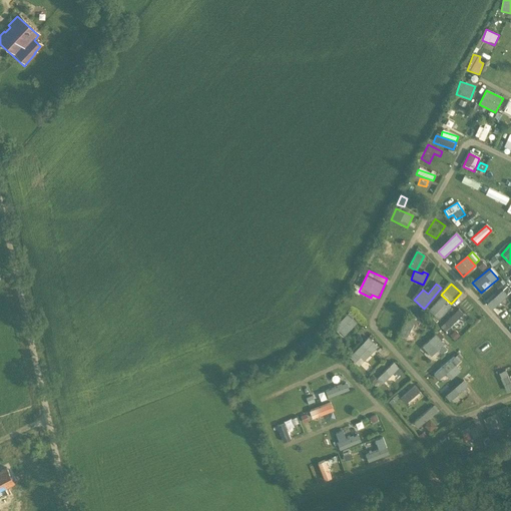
[(487,304),(492,310),(508,297),(503,291),(487,304)]
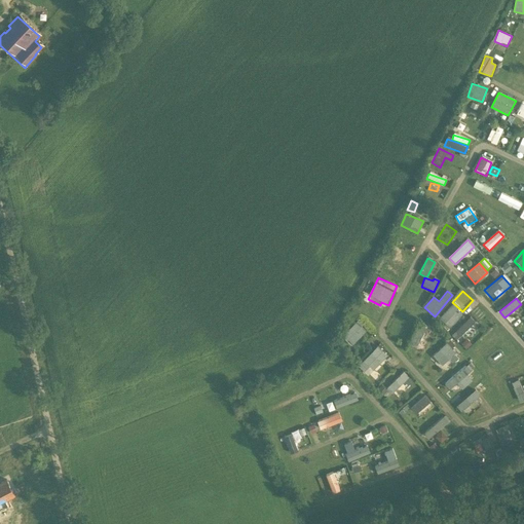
[(454,303),(439,317),(450,328),(462,315),(457,310),(459,308),(454,303)]
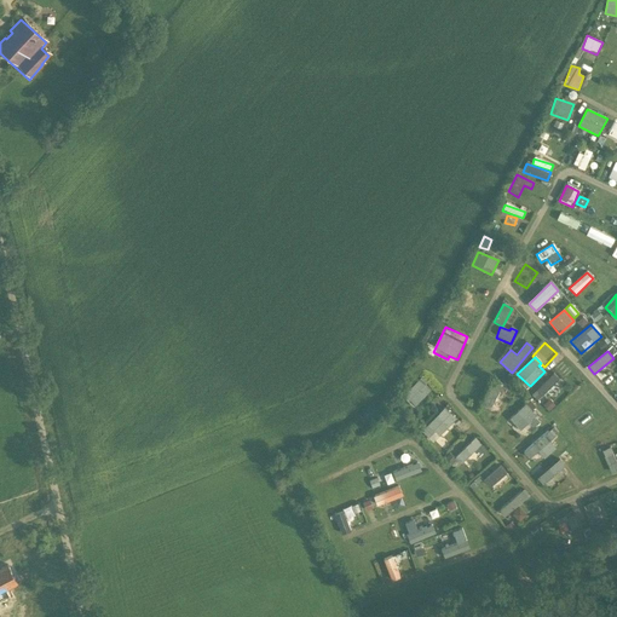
[(497,373),(485,405),(492,408),(499,392),(502,393),(508,376),(497,373)]
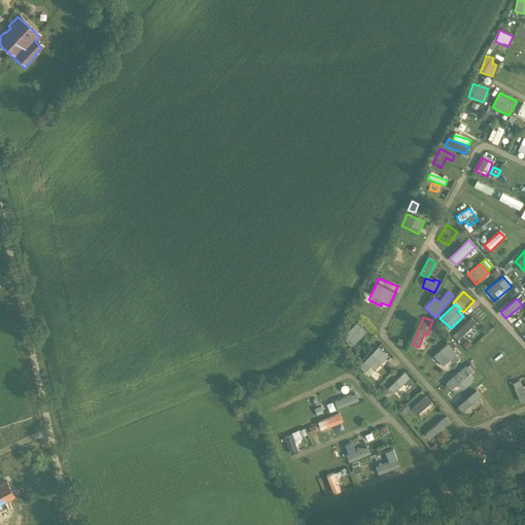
[(470,318),(453,336),(458,340),(476,322),(470,318)]
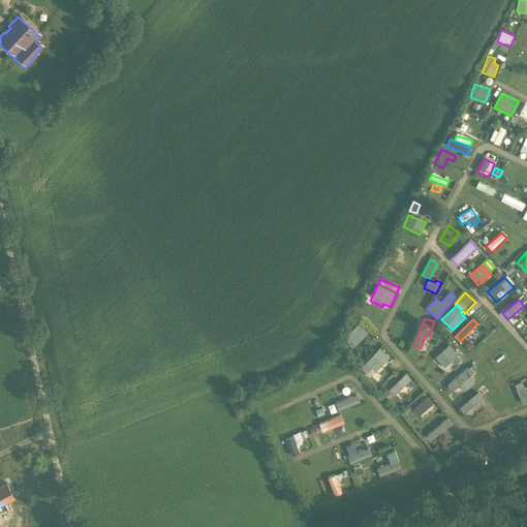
[(354,348),(369,332),(359,322),(344,339),(354,348)]
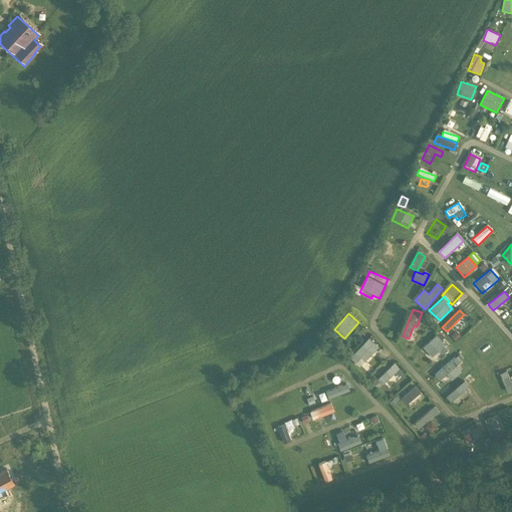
[(451,336),(455,341),(461,337),(456,332),(451,336)]
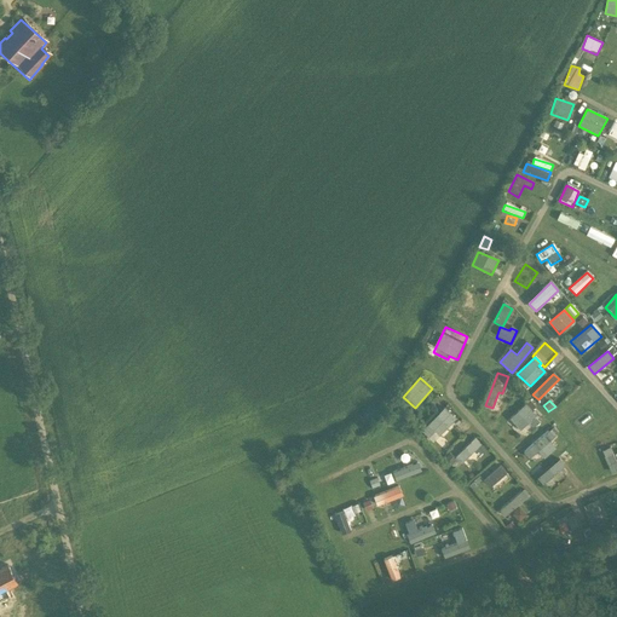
[(520,431),(536,415),(525,404),(509,420),(520,431)]
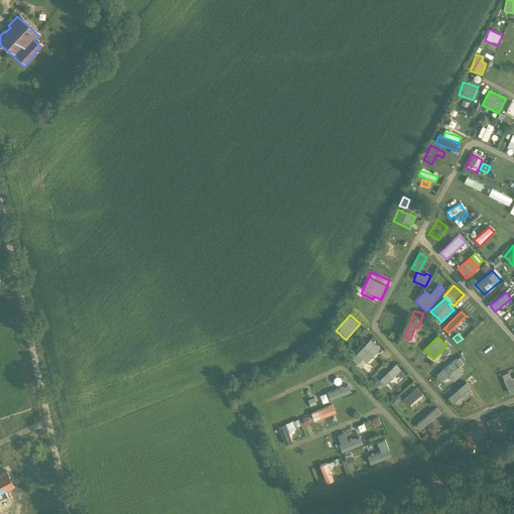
[(371,339),(351,360),(361,370),(381,349),(371,339)]
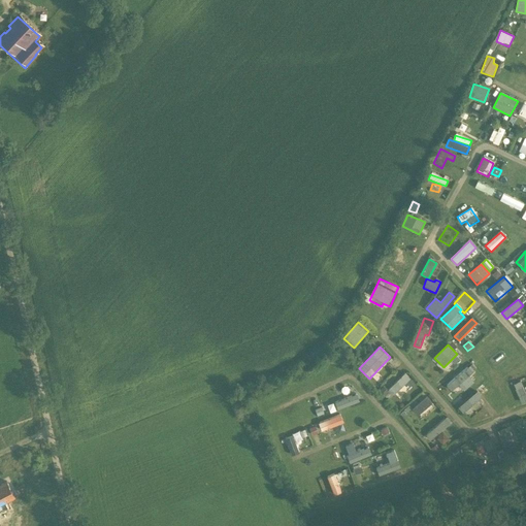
[(459,385),(463,391),(474,383),(469,375),(472,374),(468,368),(446,385),(450,391),(459,385)]
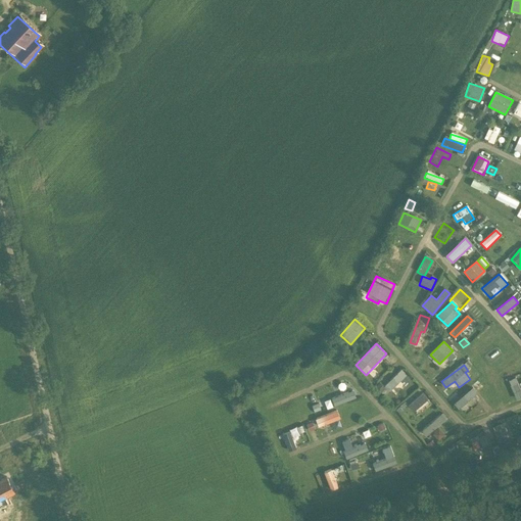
[(384,387),(395,396),(411,379),(399,370),(384,387)]
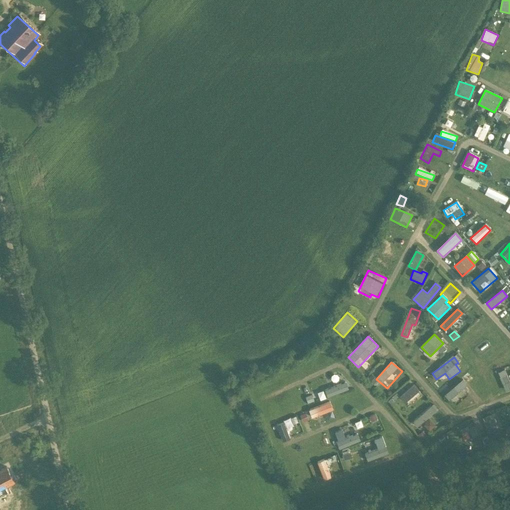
[(505,392),(509,390),(509,380),(509,381),(505,370),(497,373),(505,392)]
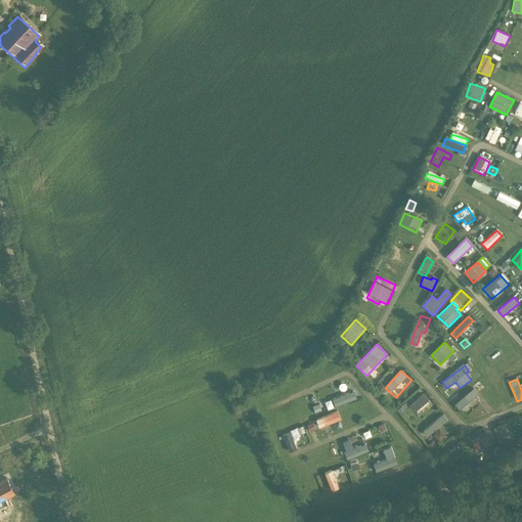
[(451,392),(459,388),(455,383),(448,388),(451,392)]
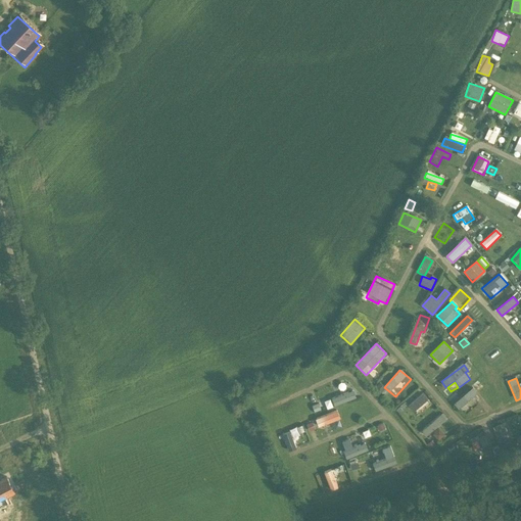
[(473,388),(454,403),(459,409),(477,393),(473,388)]
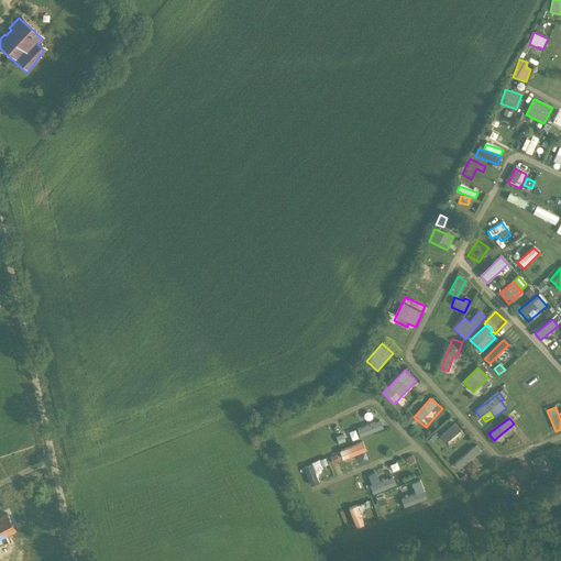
[(356,429),(360,438),(383,429),(381,421),(356,429)]
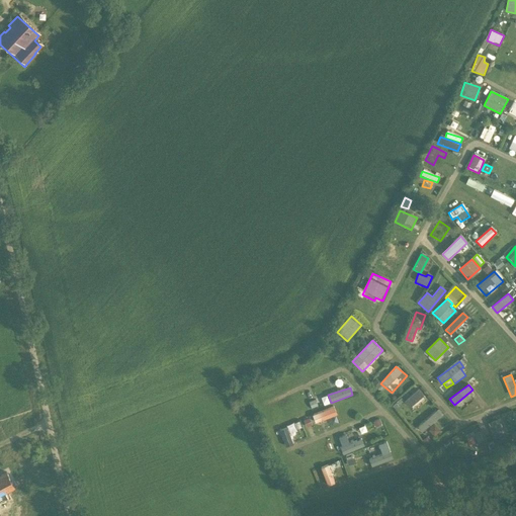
[(409,408),(423,396),(418,390),(404,402),(409,408)]
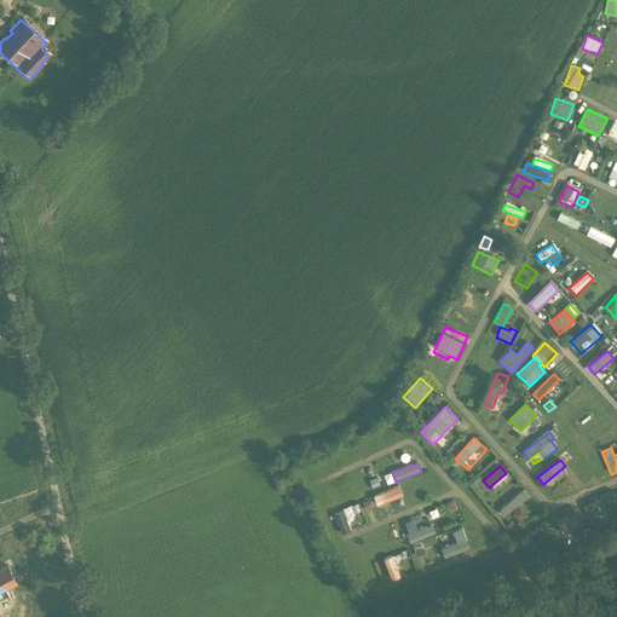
[(384,476),(387,485),(395,483),(392,473),(384,476)]
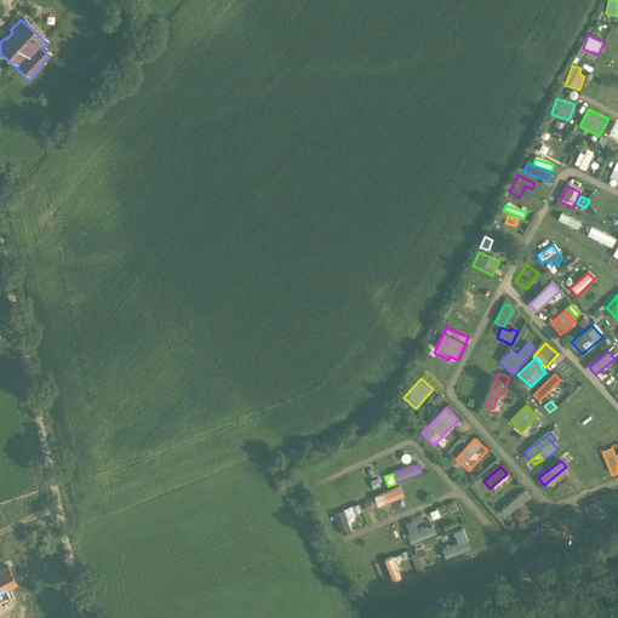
[(555,478),(548,485),(551,490),(560,481),(555,478)]
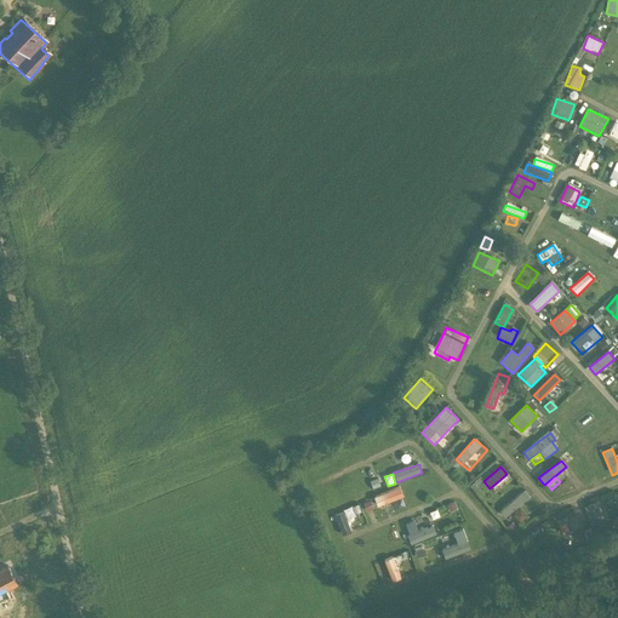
[(400,487),(373,498),(377,508),(404,497),(400,487)]
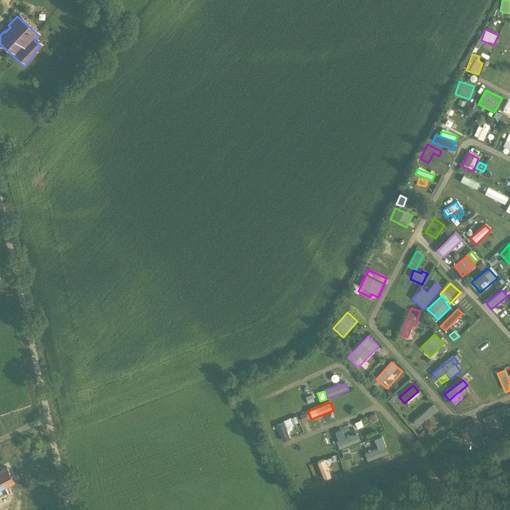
[(431,406),(412,422),(417,427),(436,412),(431,406)]
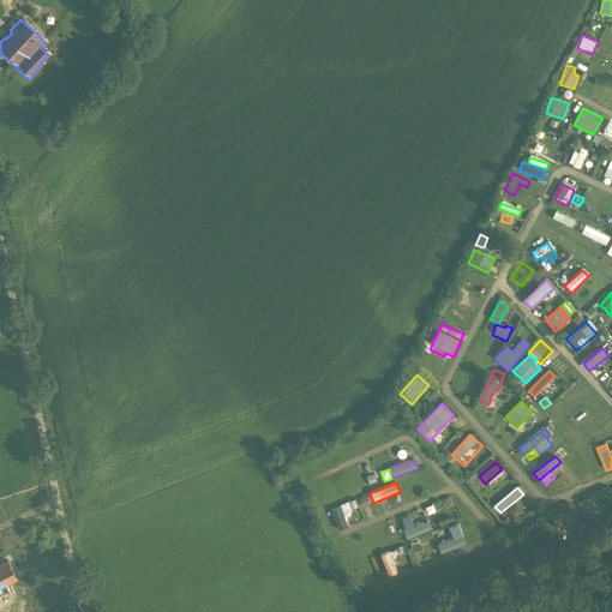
[(442,502),(445,509),(453,505),(449,498),(442,502)]
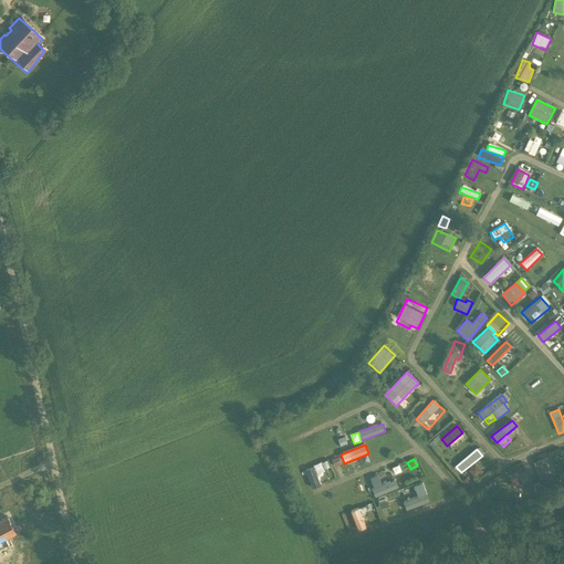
[(327,462),(305,469),(312,489),(322,487),(317,473),(330,469),(327,462)]
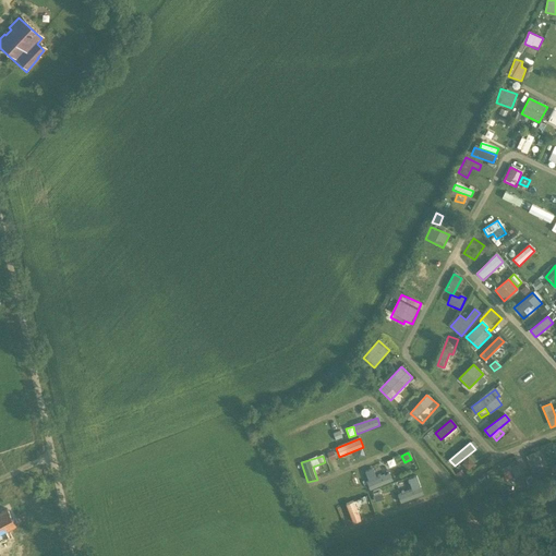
[(517,463),(500,470),(508,486),(515,484),(517,488),(526,484),(517,463)]
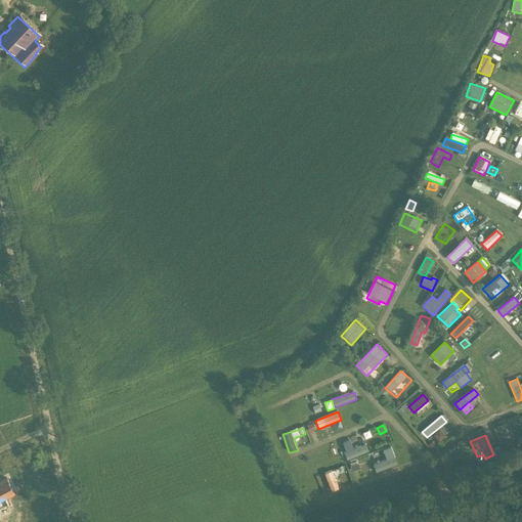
[(342,443),(348,461),(368,452),(365,444),(354,449),(350,440),(342,443)]
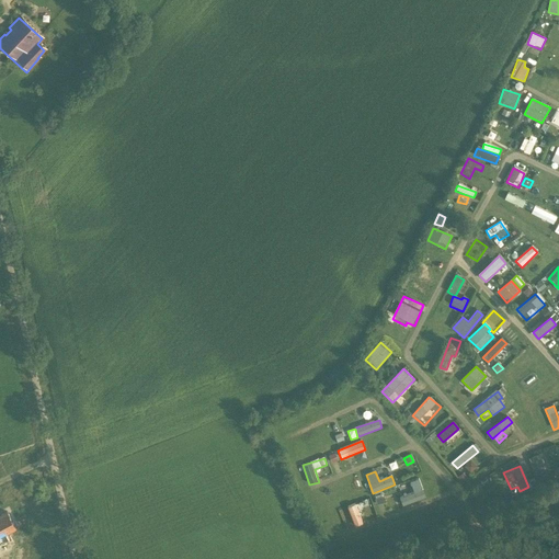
[(401,505),(425,499),(420,479),(411,481),(414,493),(399,498),(401,505)]
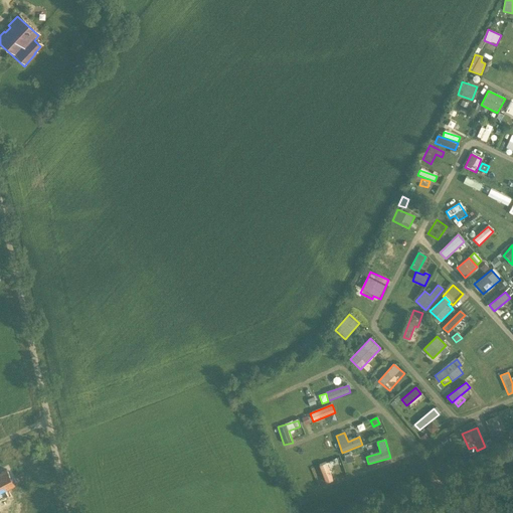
[(369,446),(371,454),(378,452),(376,444),(369,446)]
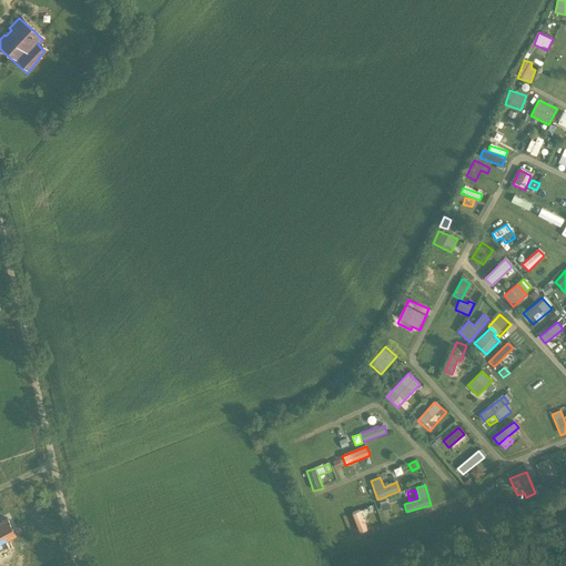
[(361,509),(366,529),(380,526),(374,506),(361,509)]
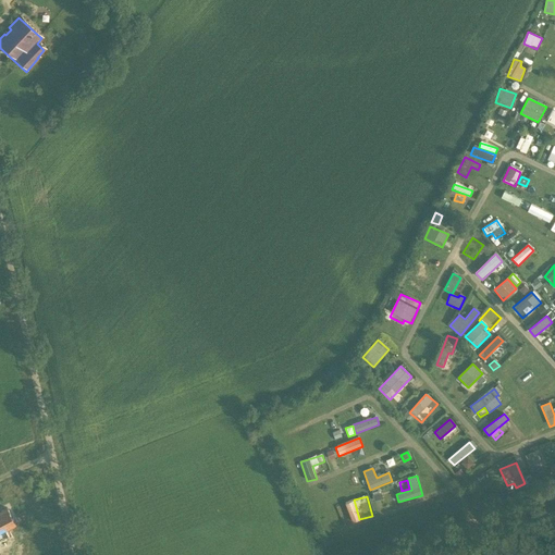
[(345,503),(352,523),(359,520),(353,501),(345,503)]
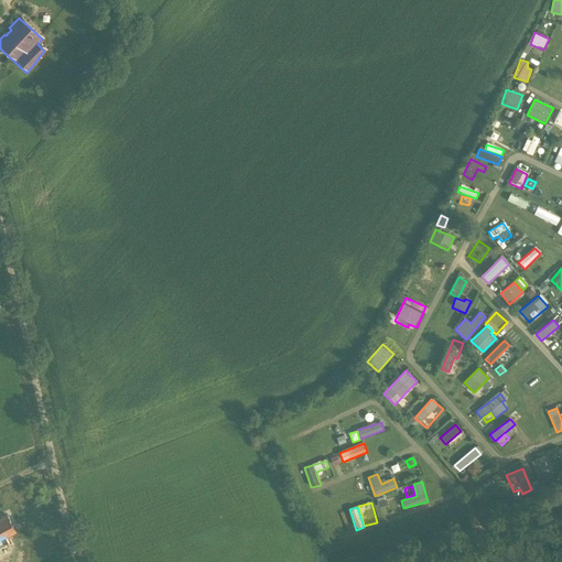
[(0,542),(4,540),(2,538),(13,532),(6,517),(0,519),(0,542)]
